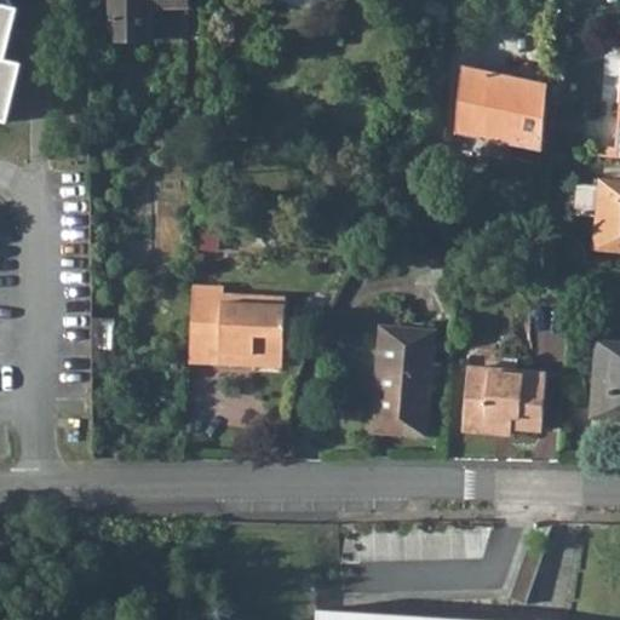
[(0,0),(0,121),(5,122),(19,65),(3,61),(16,7),(0,3),(0,0)]
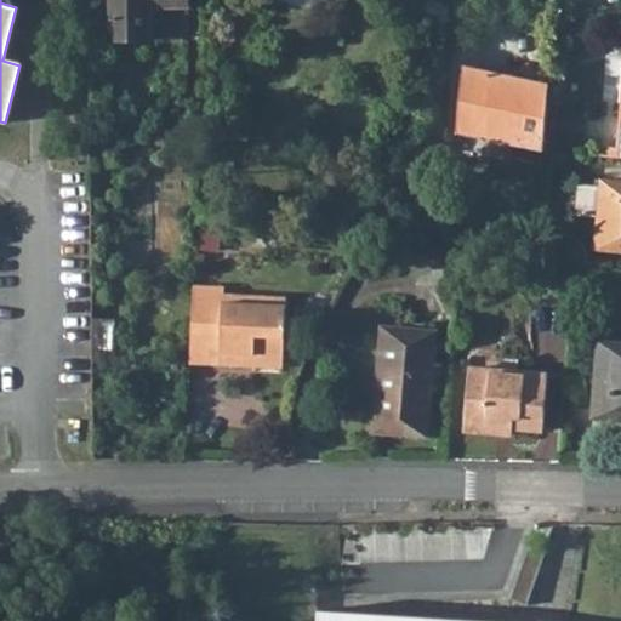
[(109,0),(110,40),(148,40),(148,6),(188,6),(188,0),(109,0)]
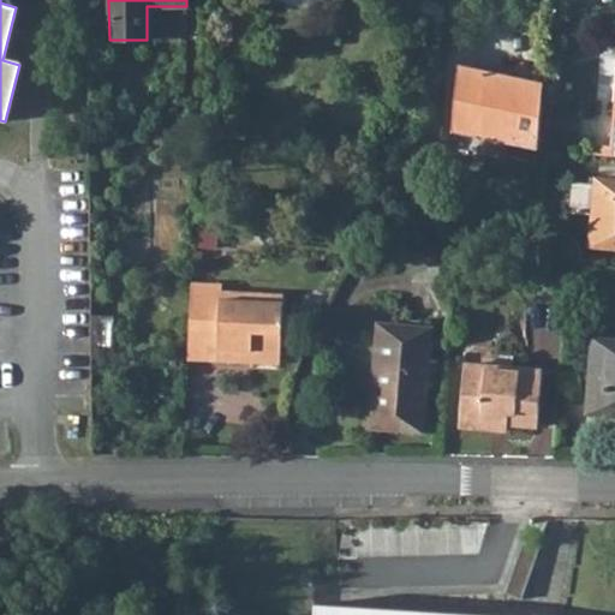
[(455,89),(451,132),(538,149),(538,148),(544,83),(458,67),(455,89)]
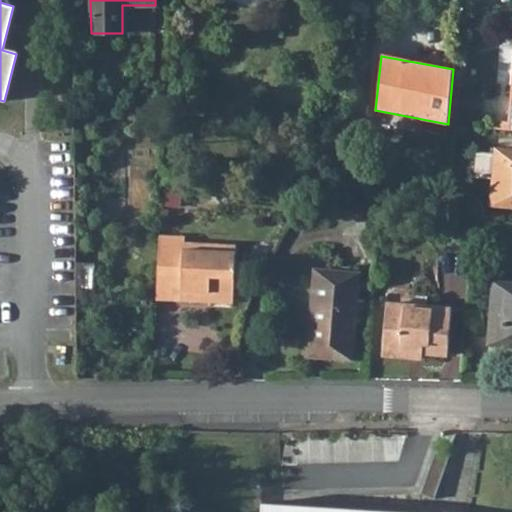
[(501,113),(500,125),(511,125),(511,108),(511,113),(501,113)]
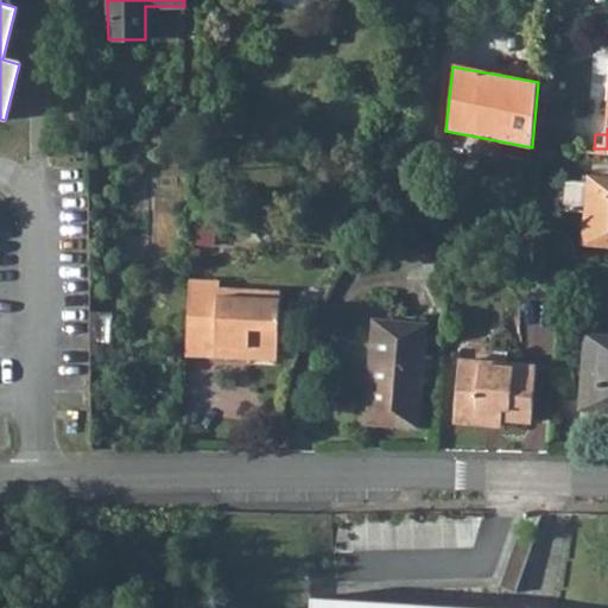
[(571,216),(570,238),(607,239),(607,172),(593,172),(590,217),(571,216)]
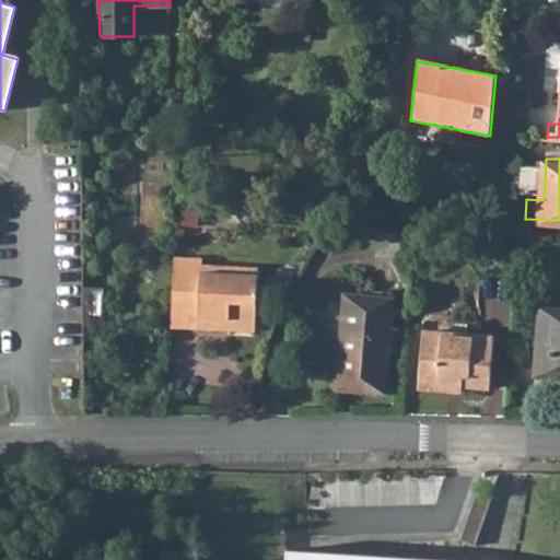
[(173,256),(171,300),(197,301),(196,314),(196,328),(218,329),(218,319),(254,321),(255,306),(256,268),(201,266),(201,257),(173,256)]
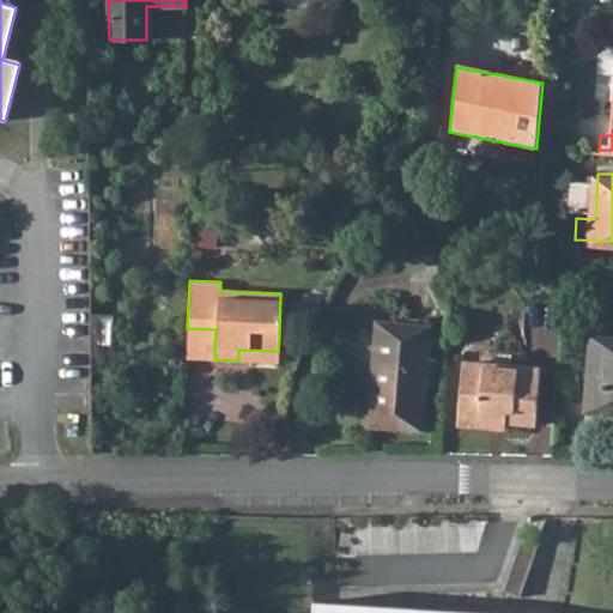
[(96,314),(98,352),(119,351),(116,311),(96,314)]
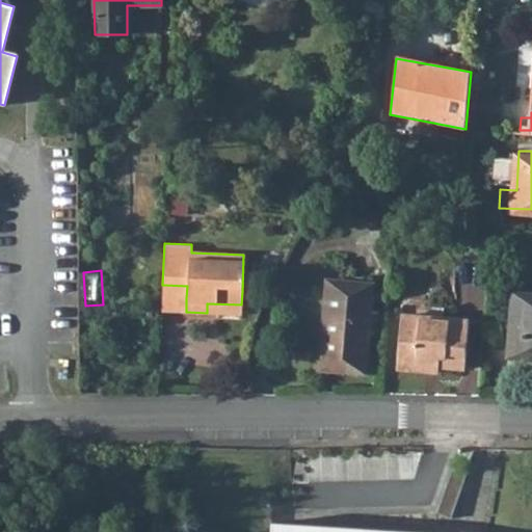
[(162,285),(161,304),(161,311),(186,312),(186,298),(187,286),(162,285)]
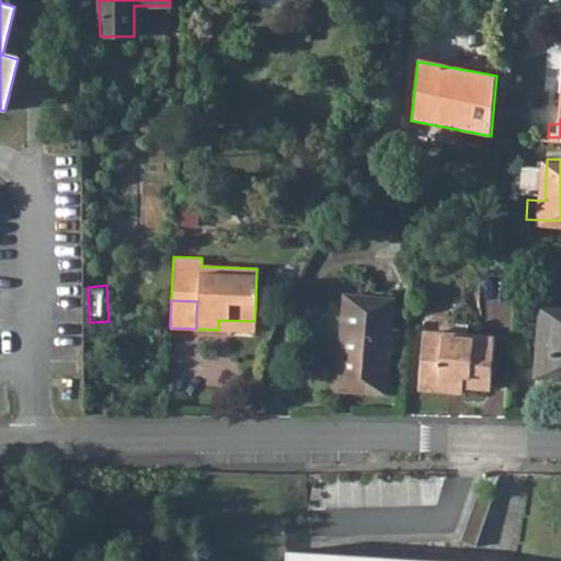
[(348,300),(342,395),(390,398),(397,304),(348,300)]
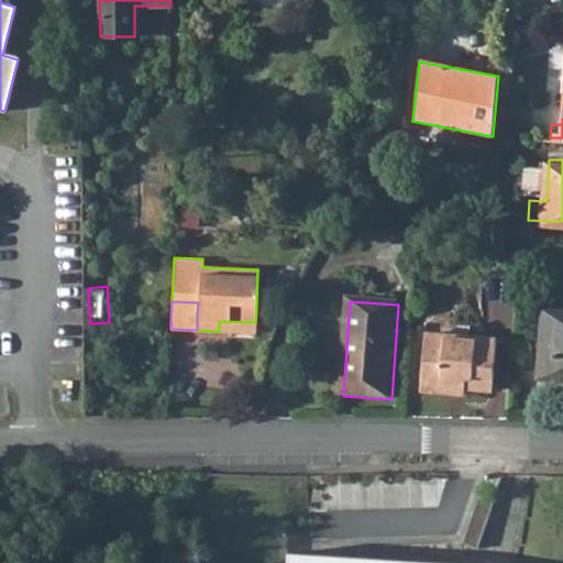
[(562,307),(545,306),(541,375),(562,376),(562,307)]
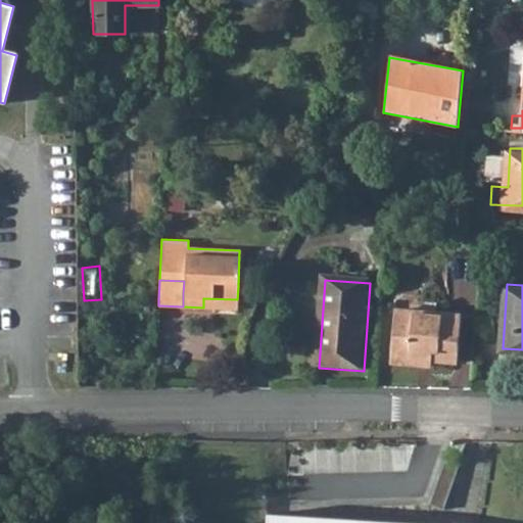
[(203,298),(203,307),(237,310),(237,299),(203,298)]
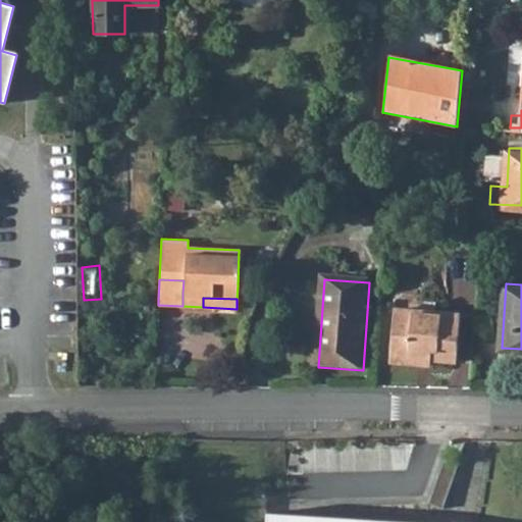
[(399,309),(396,361),(436,364),(436,359),(461,360),(465,313),(399,309)]
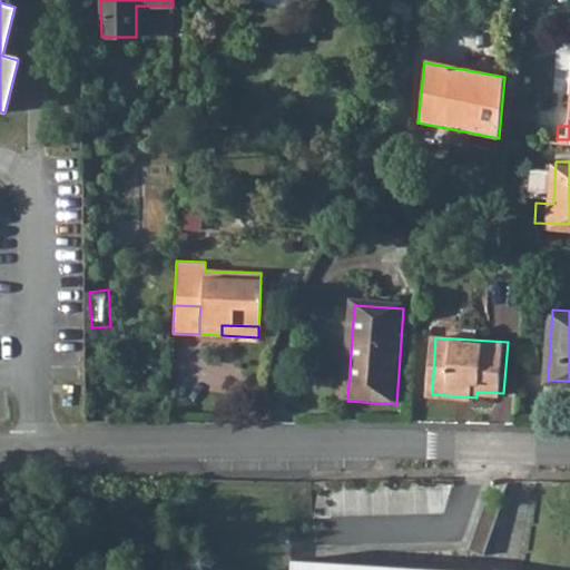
[(501,503),(483,504),(473,536),(489,541),(501,503)]
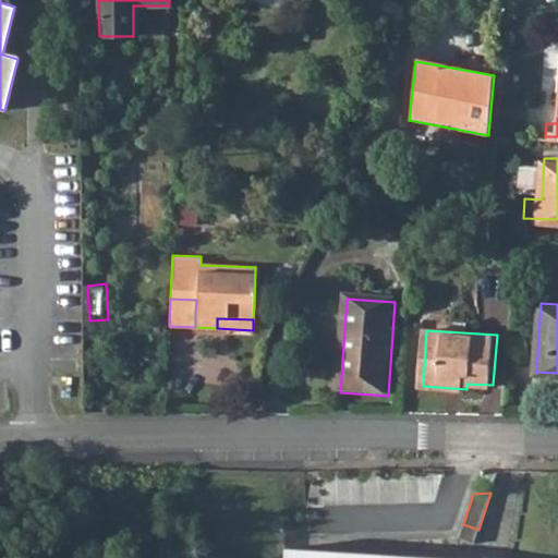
[(478,530),(463,524),(458,538),(473,544),(478,530)]
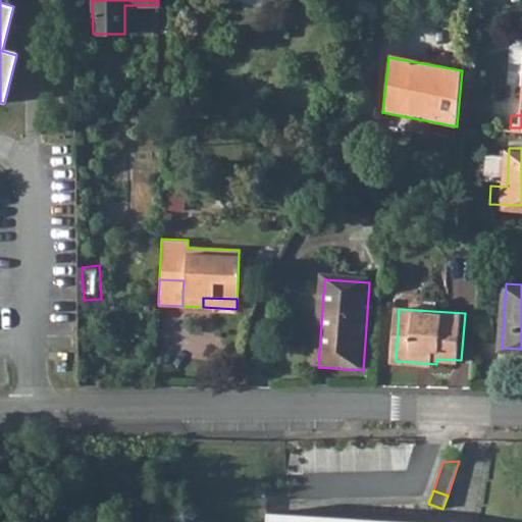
[(413,521),(269,513),(268,521),(413,521)]
